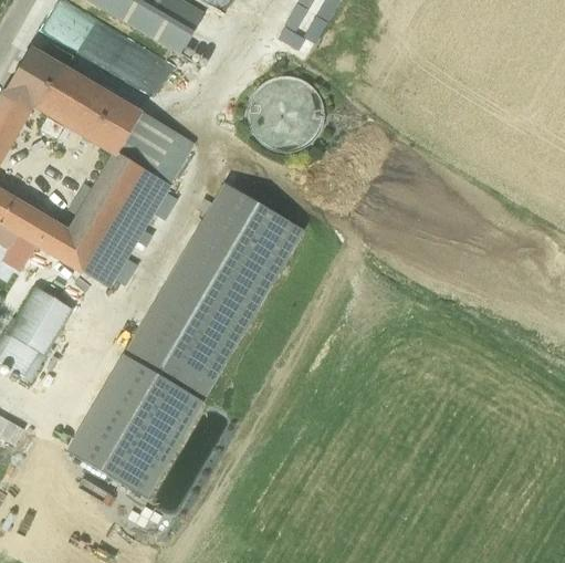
[(205,13),(181,0),(93,0),(105,7),(181,53),(205,13)]
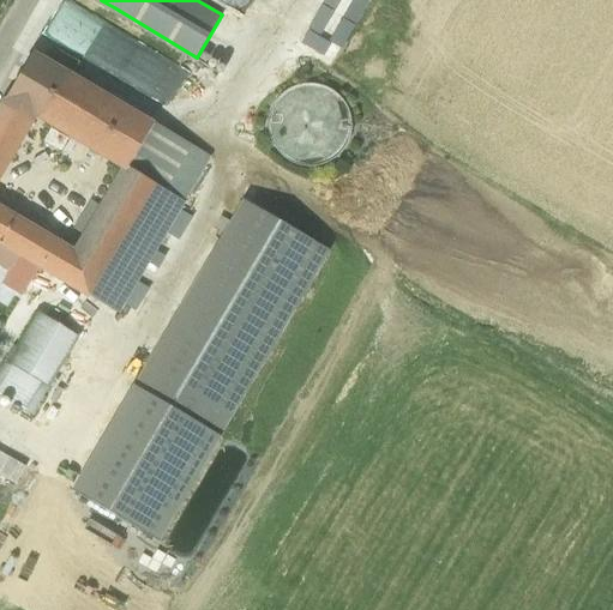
[(0,261),(11,267),(13,264),(19,267),(26,257),(90,294),(91,293),(120,310),(186,200),(184,199),(210,156),(32,50),(0,106),(0,173),(35,116),(121,168),(73,248),(0,205),(0,261)]
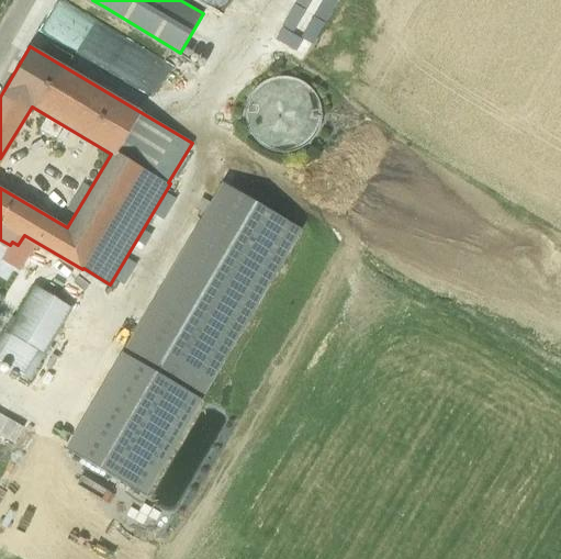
[(318,112),(318,105),(318,99),(316,92),(313,87),(310,81),(305,76),(300,73),(293,69),(288,68),(281,67),(275,68),(268,69),(261,73),(256,76),(251,81),(248,87),(245,92),(244,99),(243,105),(244,112),(245,119),(248,124),(251,130),(256,134),(261,138),(268,141),(275,143),(281,143),(288,143),(293,141),(300,138),(305,134),(310,130),(313,124),(316,119),(318,112)]
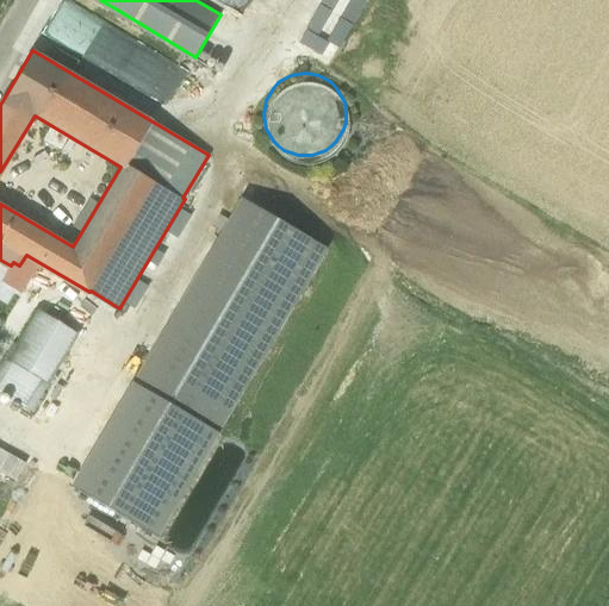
[(134,379),(132,381),(217,428),(215,432),(218,435),(328,247),(241,195),(134,379)]
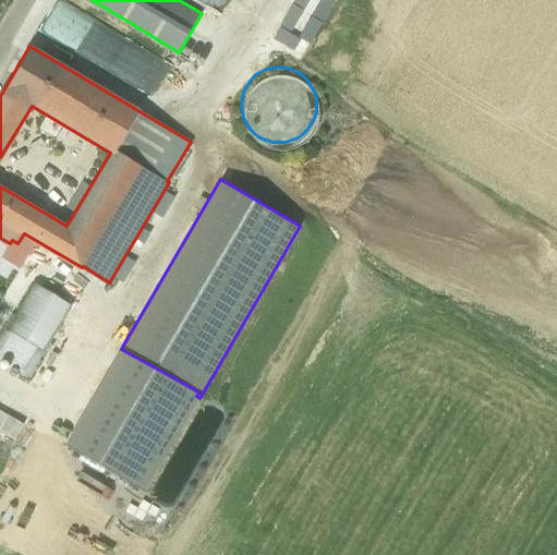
[(35,376),(48,353),(45,351),(72,304),(37,282),(19,315),(14,313),(0,335),(0,356),(24,371),(25,370),(35,376)]
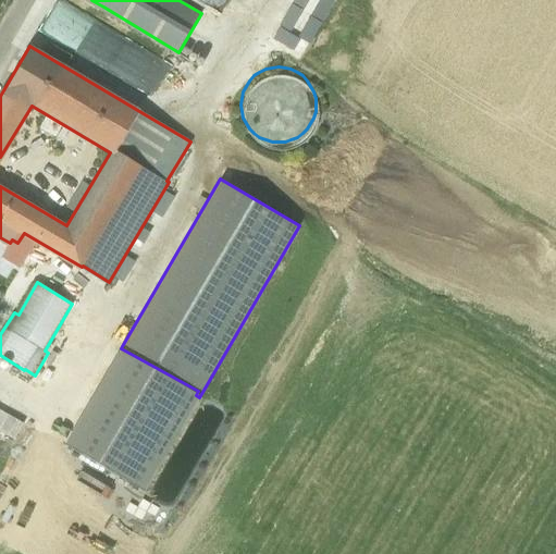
[(65,439),(144,484),(196,395),(198,391),(121,348),(122,346),(121,345),(65,439)]
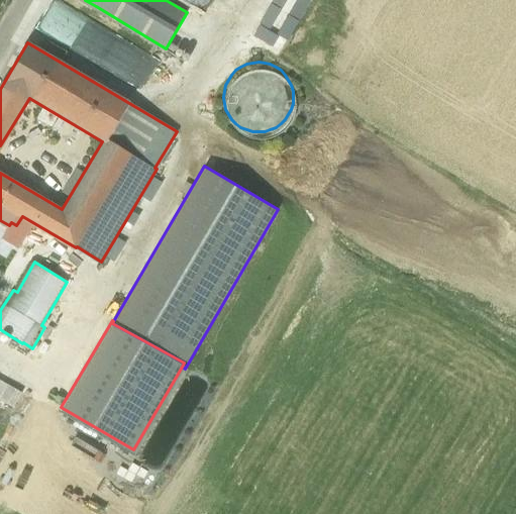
[(0,373),(0,393),(13,400),(21,384),(0,373)]
